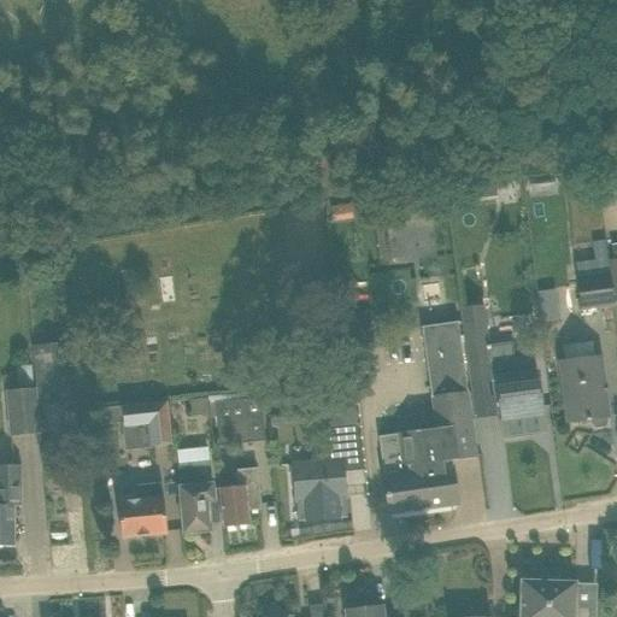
[(464,181),(466,201),(497,197),(494,176),(464,181)]
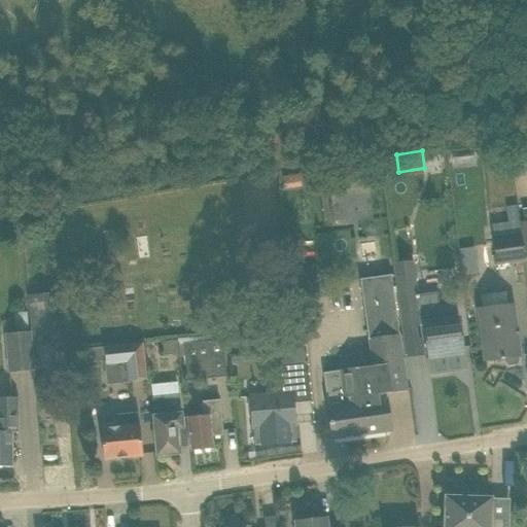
[(318,184),(316,171),(282,177),(284,189),(318,184)]
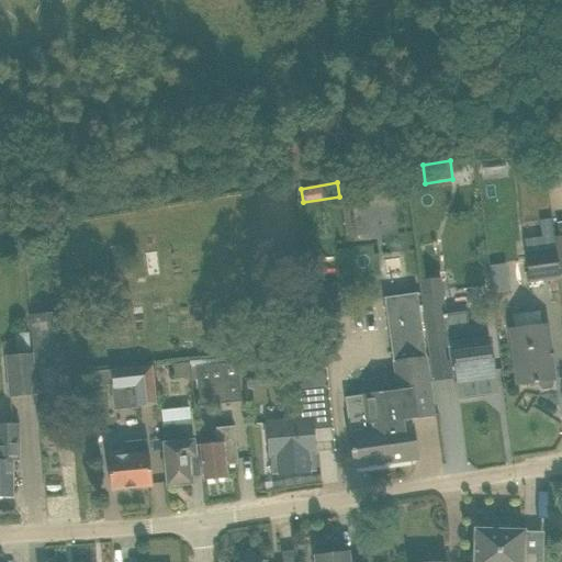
[(550,220),(539,222),(541,238),(553,237),(550,220)]
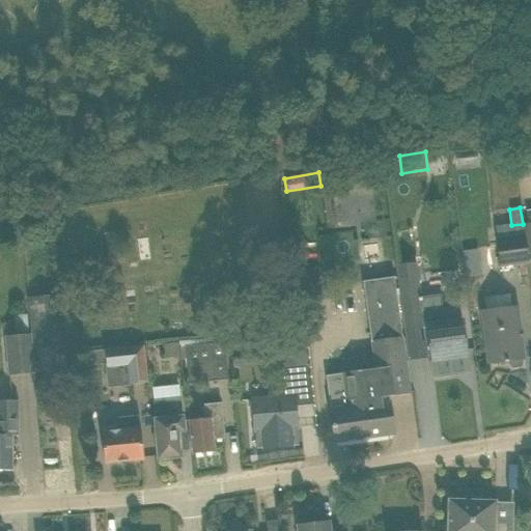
[(496,239),(499,268),(528,263),(524,234),(496,239)]
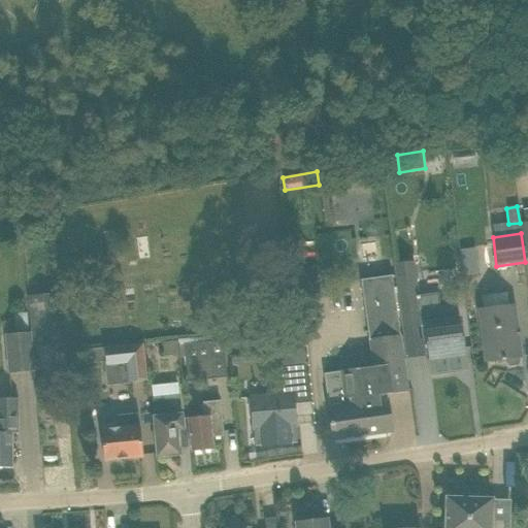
[(475,261),(461,262),(462,275),(477,273),(475,261)]
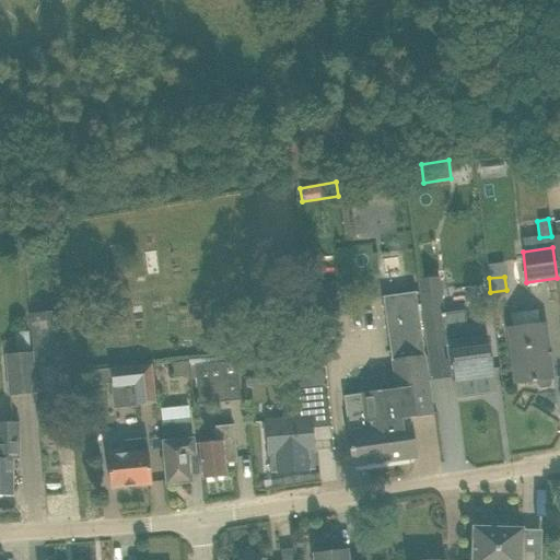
[(436,279),(419,281),(422,301),(422,303),(440,301),(436,279)]
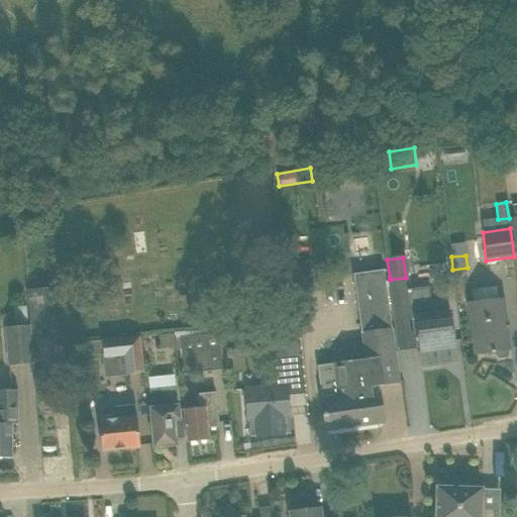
[(356,360),(316,367),(326,431),(384,423),(379,391),(378,392),(377,386),(399,383),(392,328),(384,270),(352,274),(365,359),(364,359),(356,360)]
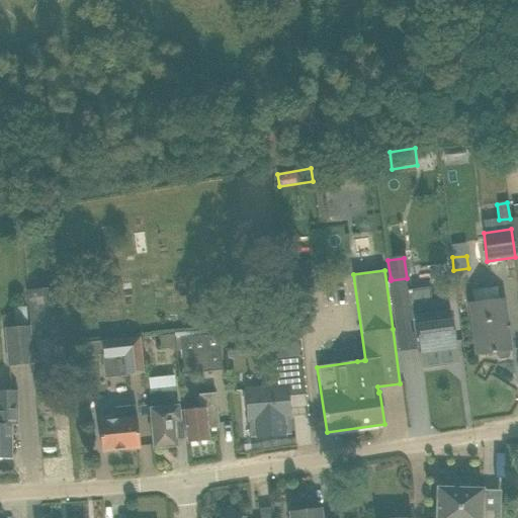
[(472,301),(468,303),(476,355),(495,353),(495,355),(498,359),(508,358),(510,353),(509,351),(511,350),(509,331),(504,298),(498,299),(497,286),(471,290),(472,301)]
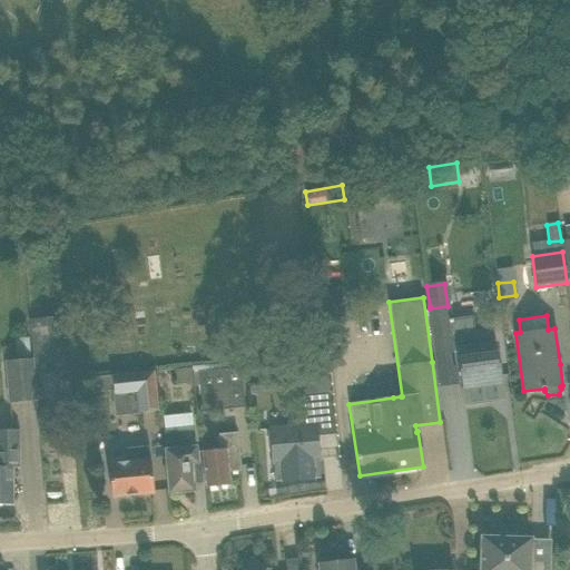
[(29,321),(32,359),(33,359),(35,375),(67,372),(60,316),(29,321)]
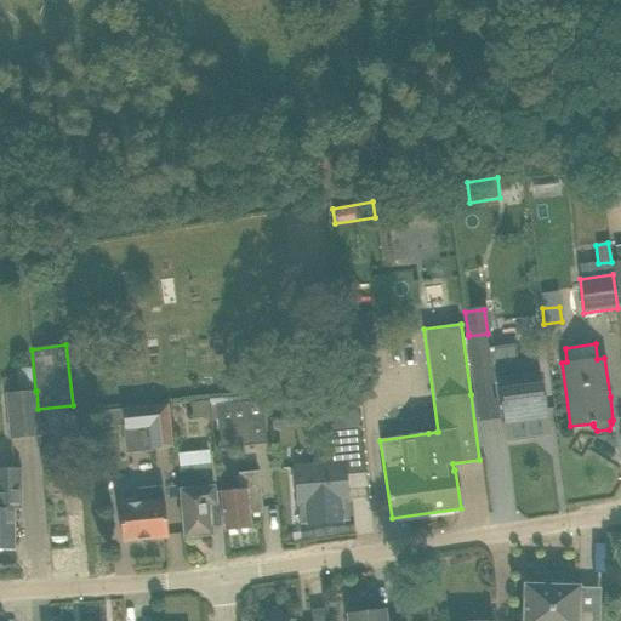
[(489,349),(471,352),(472,363),(476,387),(499,383),(507,439),(528,436),(528,437),(533,436),(541,434),(541,436),(548,434),(540,376),(537,359),(517,362),(516,346),(489,349)]
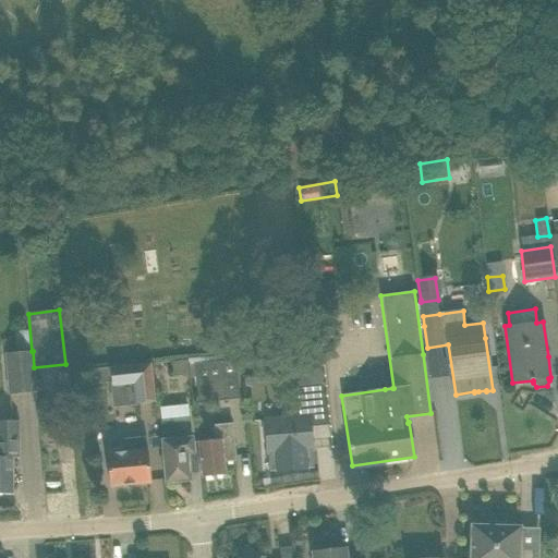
[(33,351),(32,351),(29,351),(27,330),(14,332),(15,352),(4,353),(8,396),(35,393),(34,368),(34,367),(33,351)]
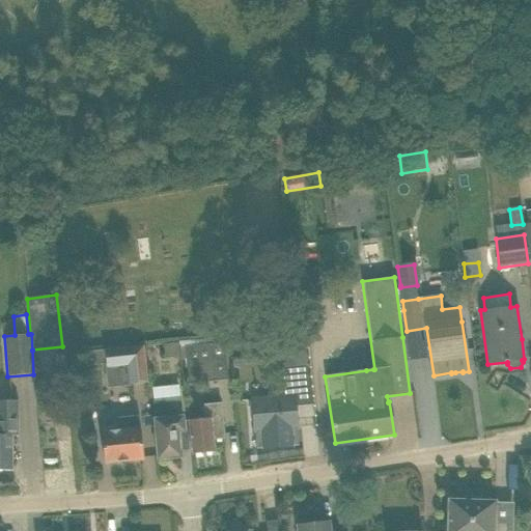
[(303,332),(277,334),(281,369),(289,368),(290,382),(307,380),(303,332)]
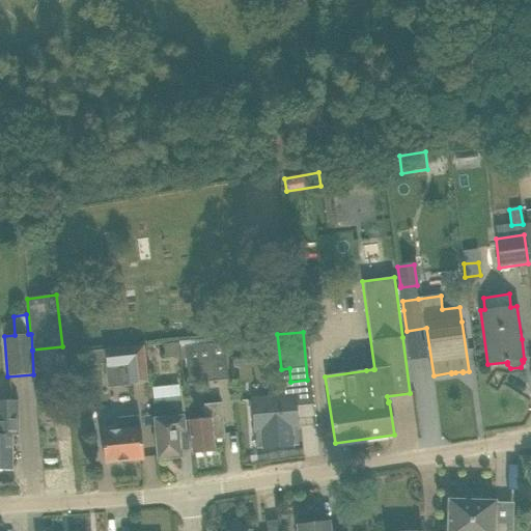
[(184,346),(188,384),(228,380),(223,342),(184,346)]
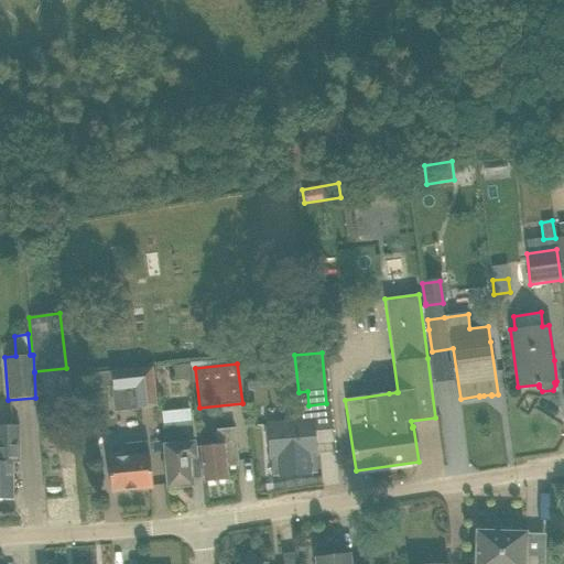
[(86,375),(87,389),(111,387),(112,397),(136,394),(137,409),(156,408),(152,367),(86,375)]
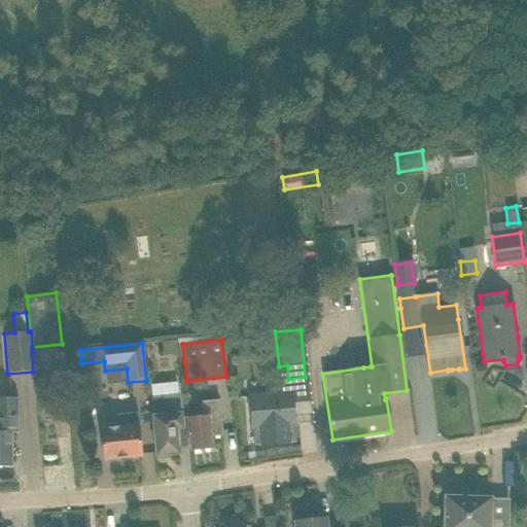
[(292,393),(250,396),(251,408),(254,446),(260,445),(260,446),(289,443),(295,442),(292,403),(292,393)]
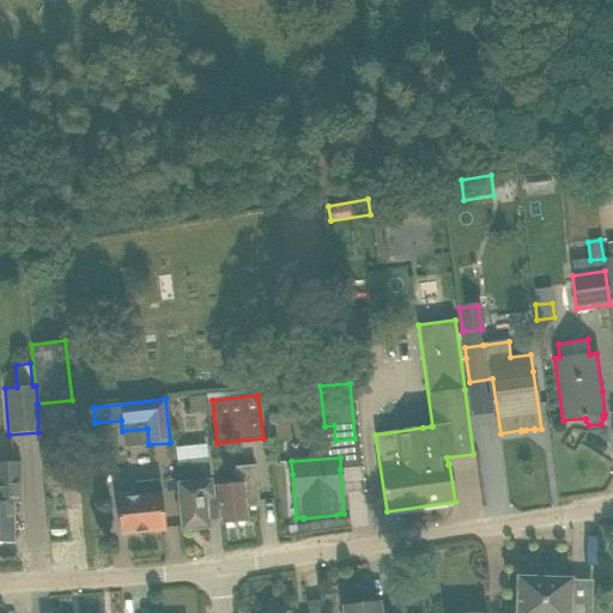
[(183,465),(176,465),(177,483),(182,529),(195,528),(207,527),(205,498),(212,497),(208,461),(196,462),(183,465)]
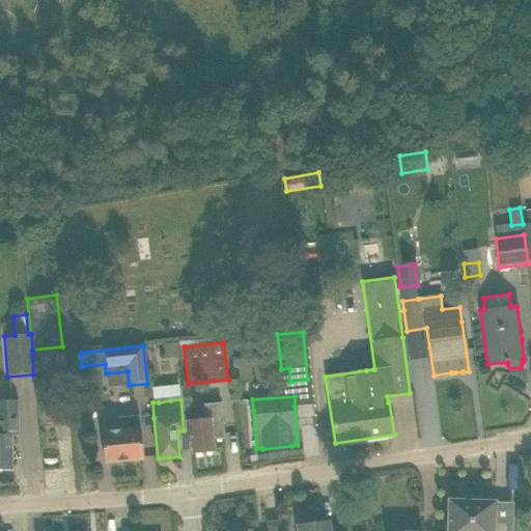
[(0,470),(11,471),(11,436),(18,436),(18,400),(0,400),(0,470)]
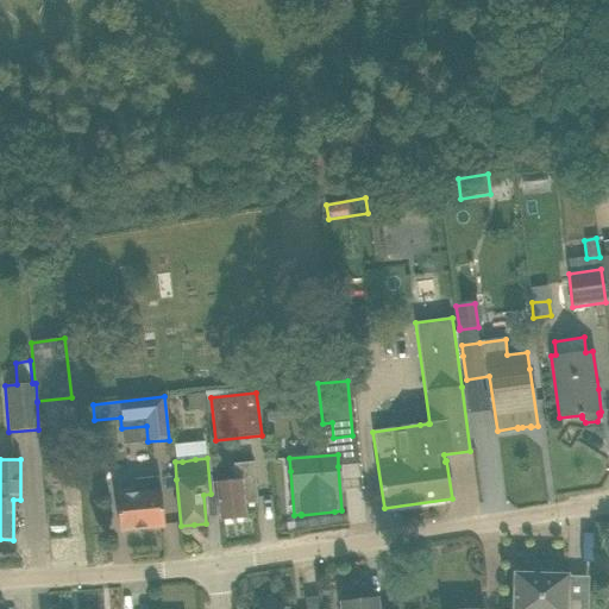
[(232,464),(232,481),(215,482),(220,521),(246,519),(245,504),(257,503),(252,463),(232,464)]
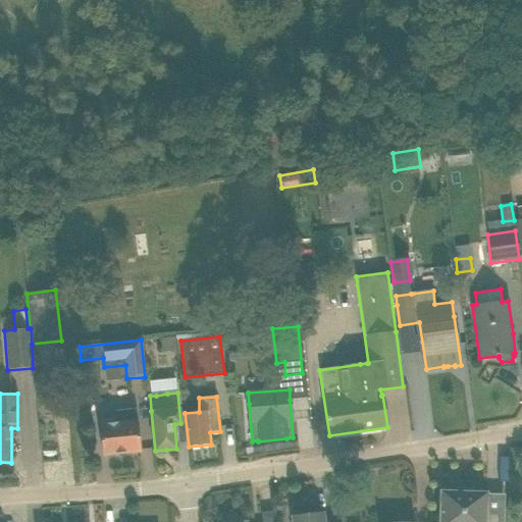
[(99,419),(103,456),(141,452),(137,409),(112,411),(112,418),(99,419)]
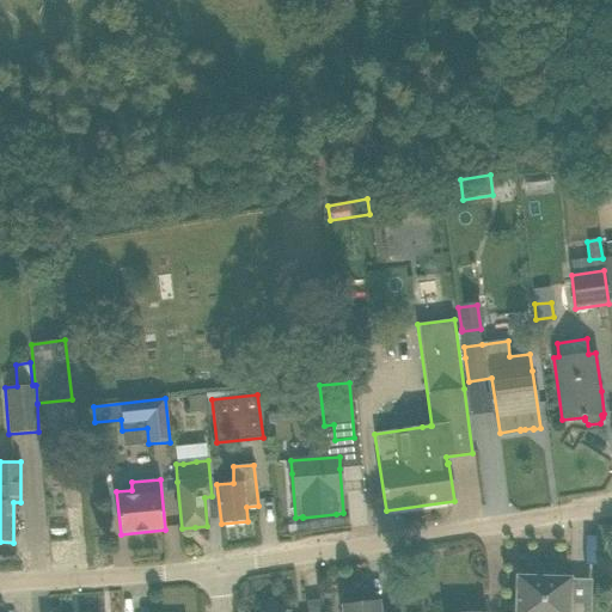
[(583,611),(585,604),(569,603),(570,579),(518,577),(515,611),(583,611)]
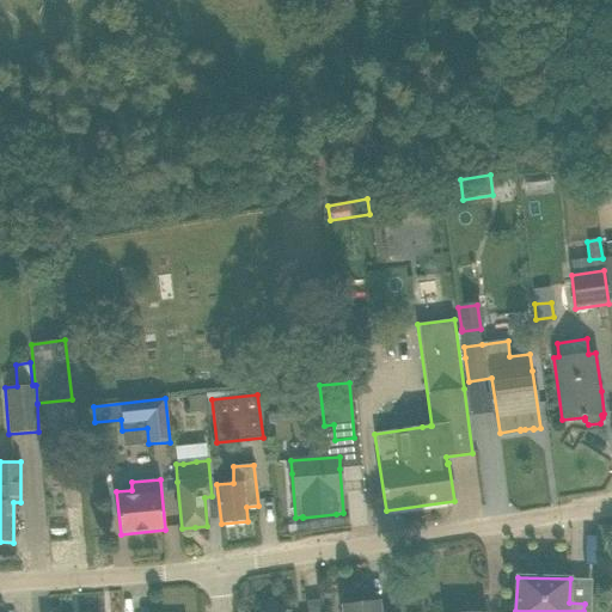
[(399,611),(399,609),(380,611),(379,600),(342,605),(342,611),(399,611)]
